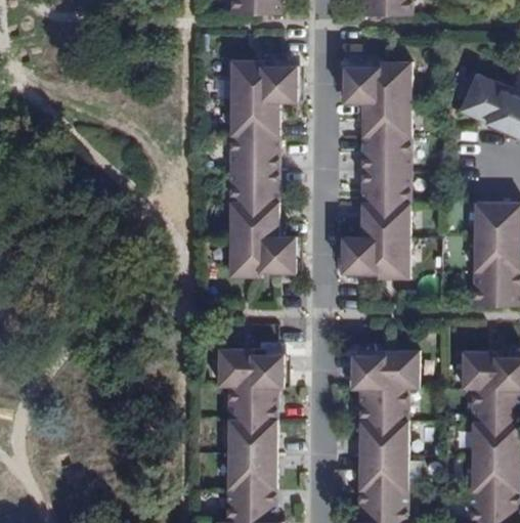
[(230,0),(231,14),(279,14),(279,0),(230,0)]
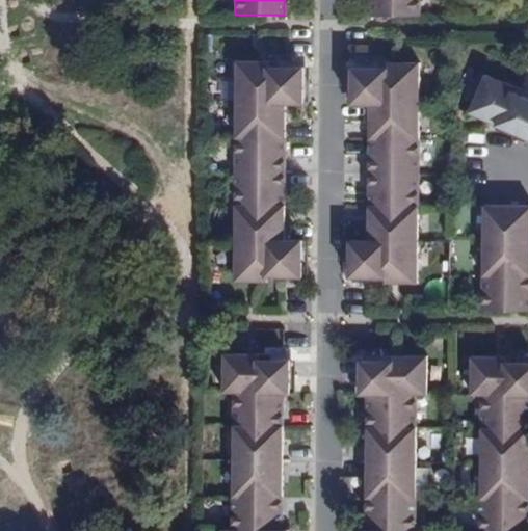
[(417,16),(417,0),(368,0),(368,16),(417,16)]
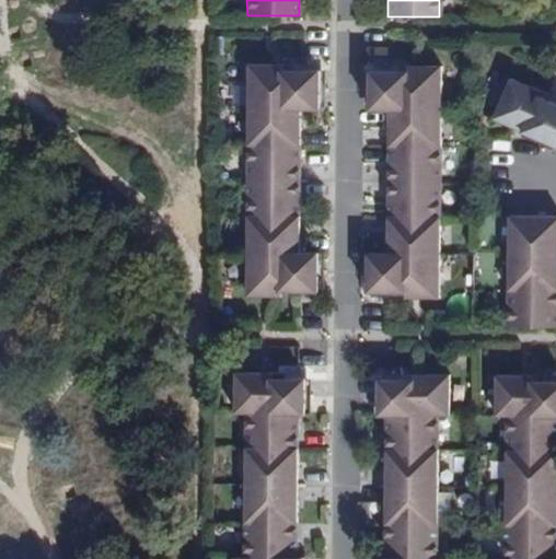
[(317,109),(317,71),(280,71),(280,66),(246,65),(246,108),(246,146),(245,181),(245,216),(245,253),(245,297),(278,297),(279,291),(315,292),(316,254),(298,253),(298,181),(298,146),(299,109),(317,109)]
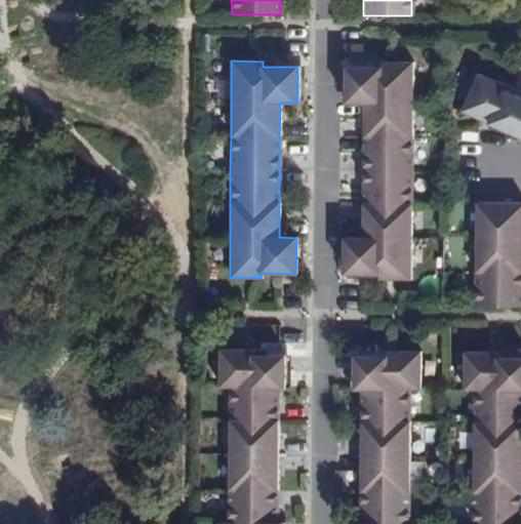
[(379,67),(345,67),(345,103),(363,103),(362,137),(362,171),(362,204),(361,238),(344,238),(344,274),(378,274),(378,279),(410,279),(410,238),(410,203),(411,170),(411,137),(411,103),(411,63),(379,62),(379,67)]
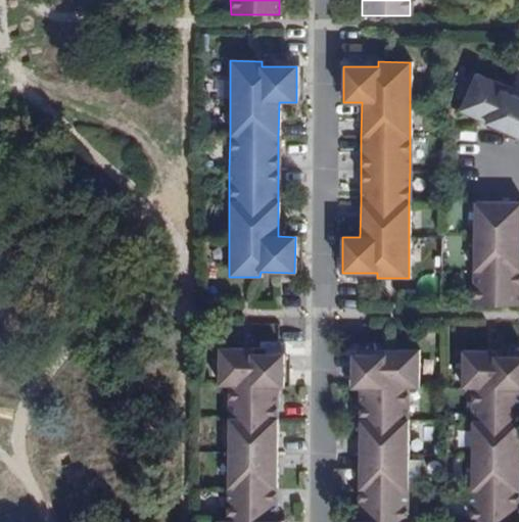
[(516,136),(518,129),(518,97),(502,90),(504,86),(475,73),(459,110),(486,123),(516,136)]
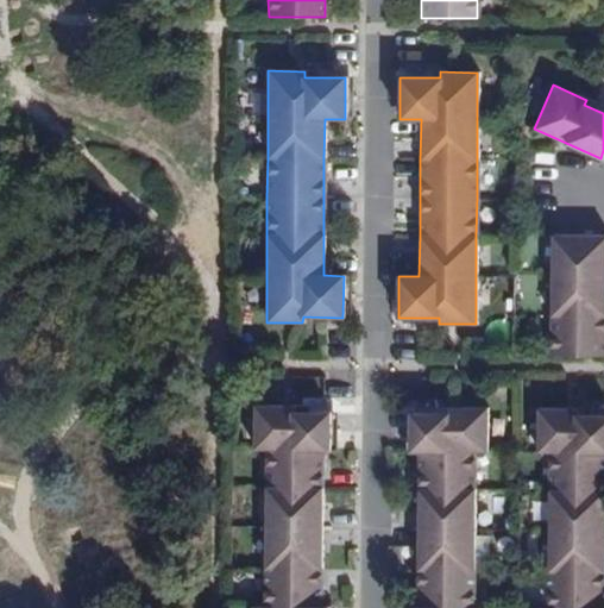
[(598,163),(601,158),(566,143),(564,149),(598,163)]
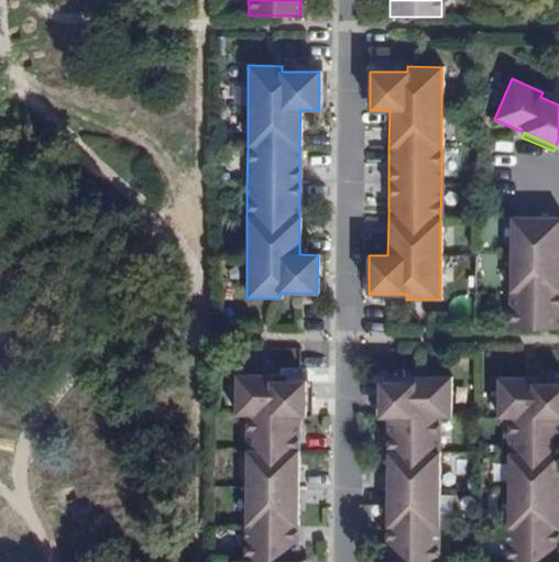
[(510,254),(508,291),(508,328),(558,328),(558,217),(510,217),(510,254)]
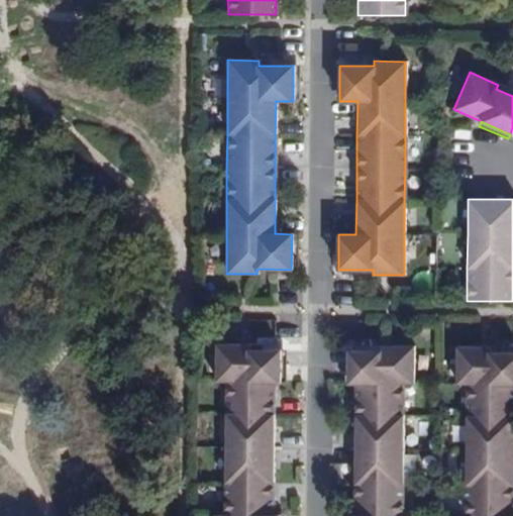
[(279,382),(280,350),(248,349),(248,344),(215,344),(215,382),(225,382),(224,414),(224,448),(224,483),(223,515),(213,515),(278,515),(279,515),(272,515),(273,484),(273,449),(273,414),(273,382),(279,382)]
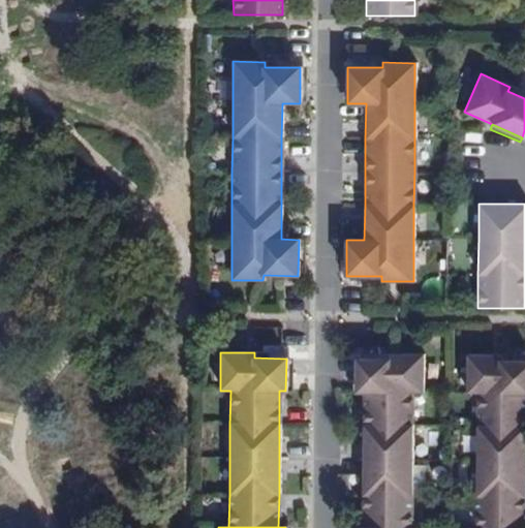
[(356,527),(354,527),(410,527),(411,496),(411,460),(411,425),(412,393),(423,393),(423,354),(389,353),(389,359),(357,359),(357,392),(363,392),(363,425),(363,460),(362,496),(362,527),(356,527)]
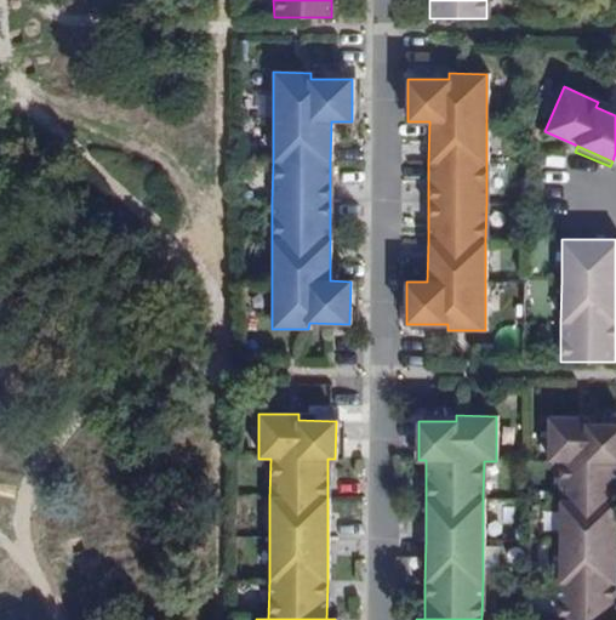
[(615,619),(615,422),(588,422),(588,416),(548,416),(548,461),(560,461),(559,499),(559,541),(559,582),(558,619),(615,619)]
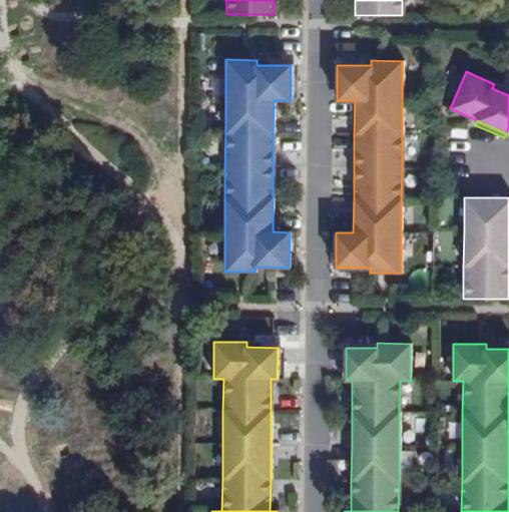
All buildings are outlined.
